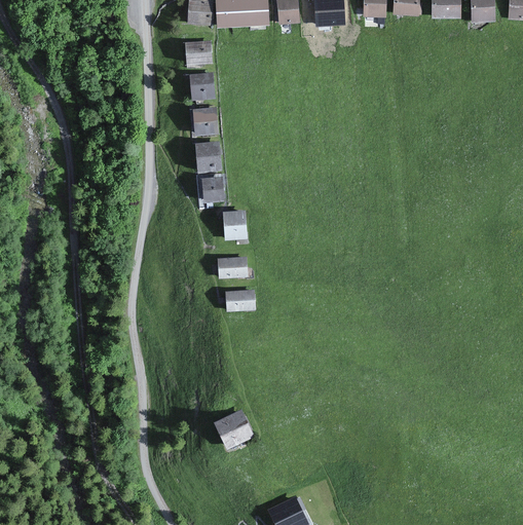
[(218,27),(269,25),(267,0),(237,0),(217,1),(218,27)]
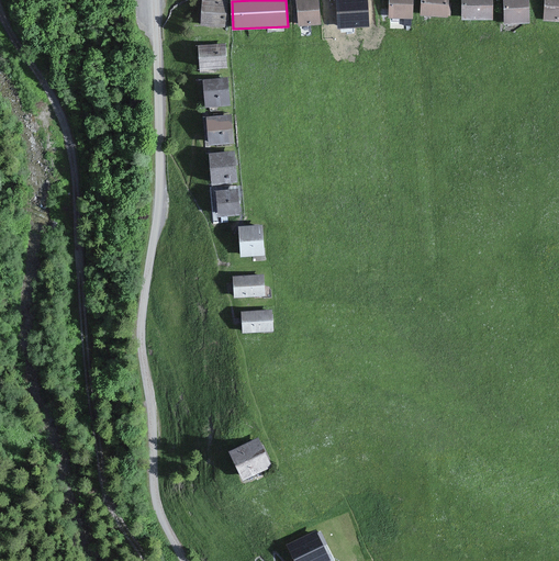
[(295,0),(299,25),(321,23),(319,0),(295,0)]
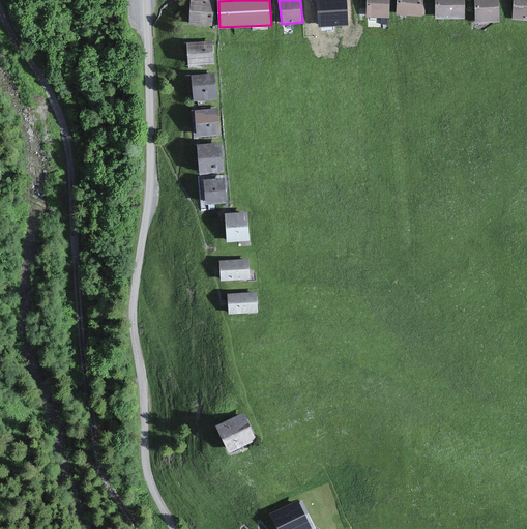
[(318,21),(341,21),(341,0),(318,0),(318,21)]
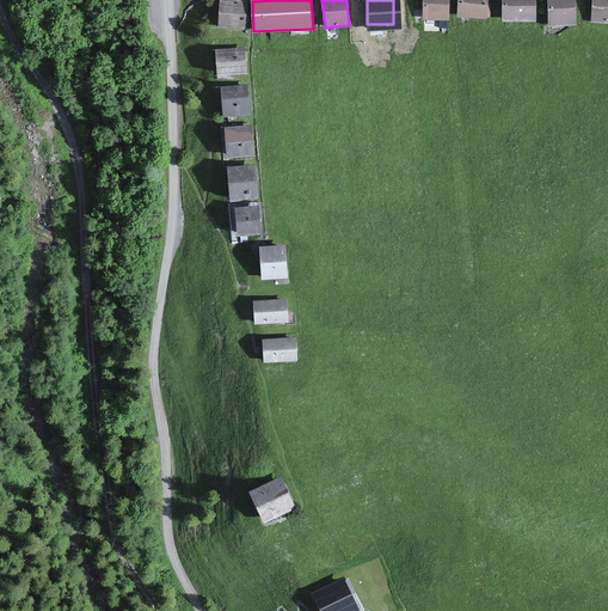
[(422,0),(421,19),(448,20),(448,0),(422,0)]
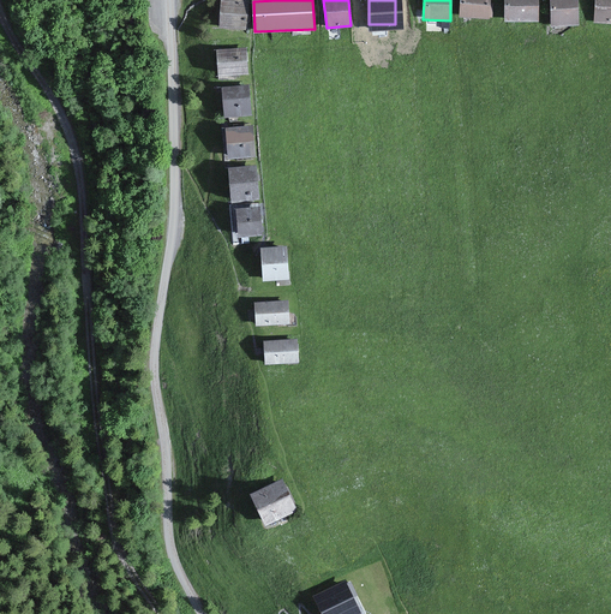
[(460,0),(460,17),(492,18),(493,4),(490,3),(490,0),(460,0)]
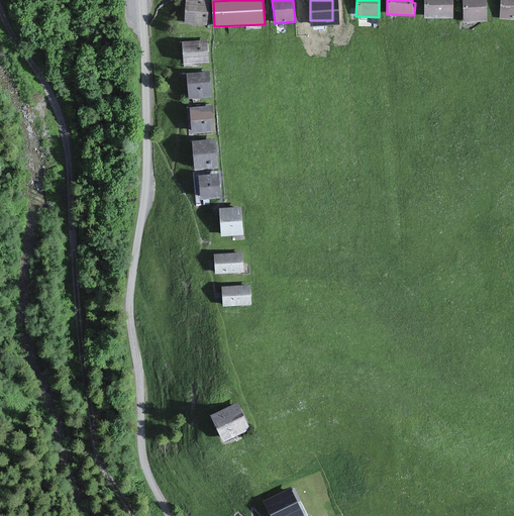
[(423,0),(424,18),(453,18),(452,0),(423,0)]
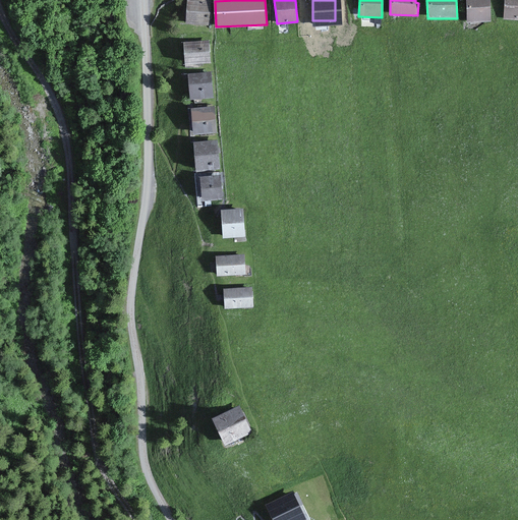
[(465,0),(466,21),(491,20),(488,0),(465,0)]
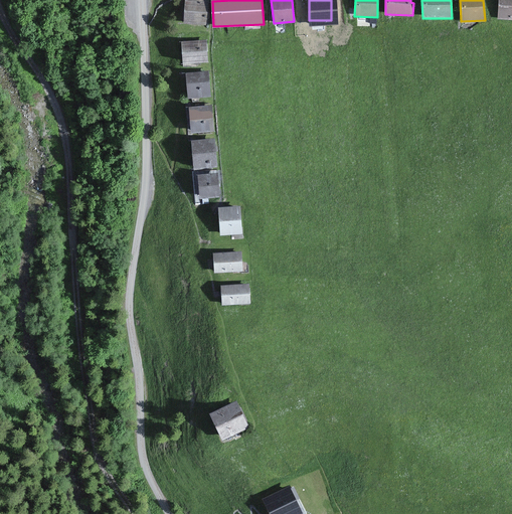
[(511,0),(498,0),(499,20),(511,19),(511,0)]
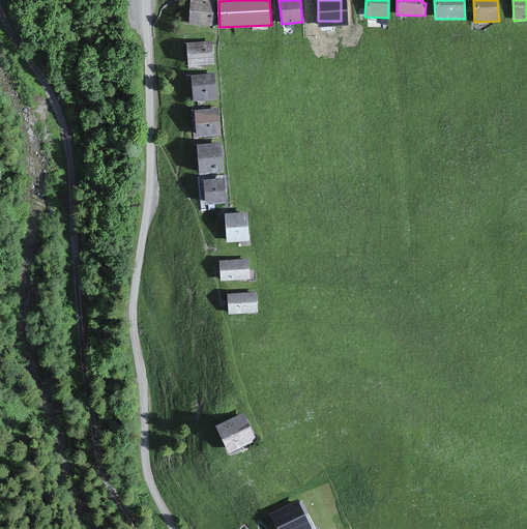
[(191,1),(188,22),(213,24),(214,3),(191,1)]
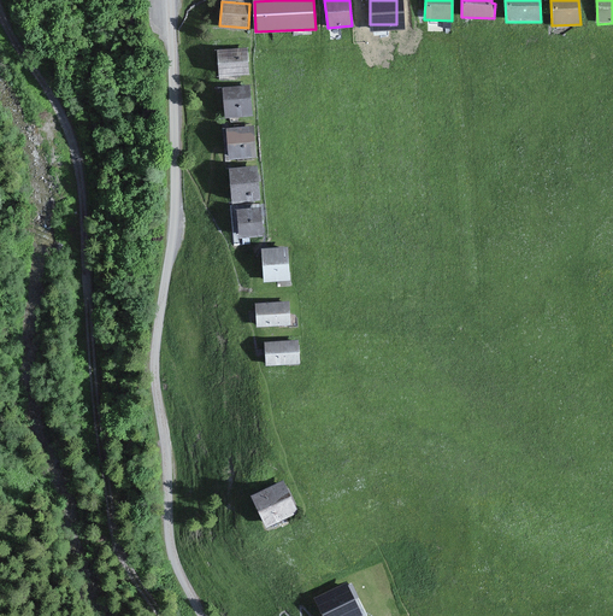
[(249,75),(248,48),(217,50),(219,77),(249,75)]
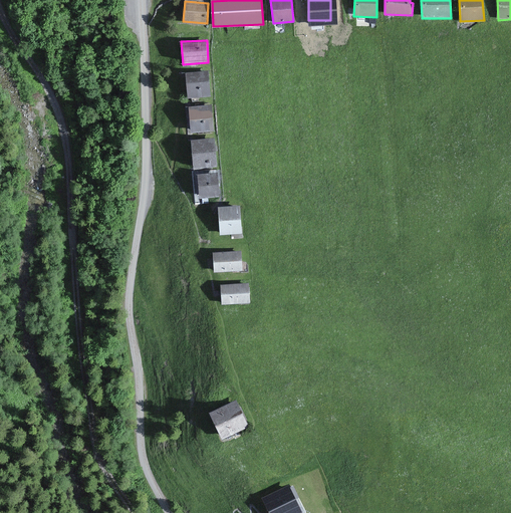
[(211,96),(208,72),(185,74),(187,98),(211,96)]
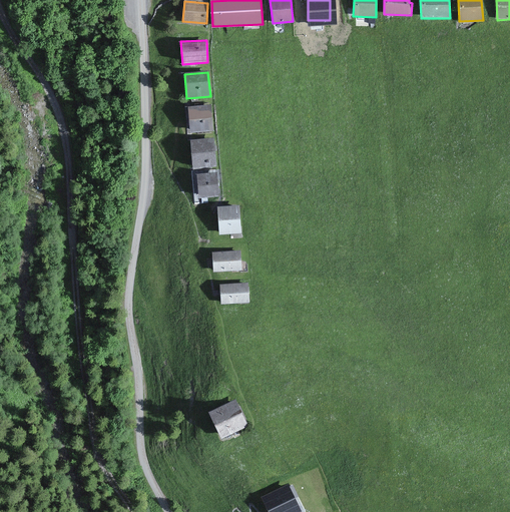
[(214,130),(211,105),(187,108),(190,133),(214,130)]
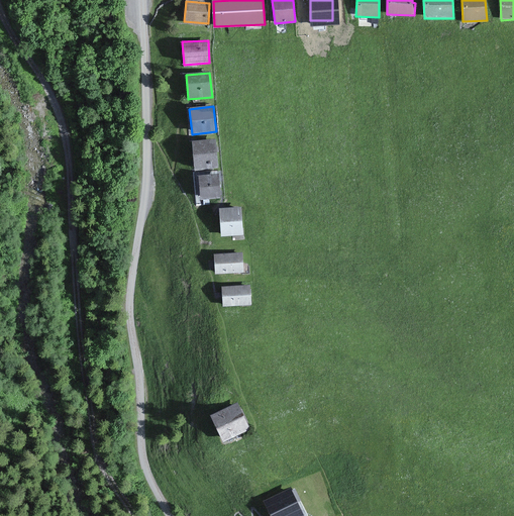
[(219,167),(217,141),(193,143),(195,169),(219,167)]
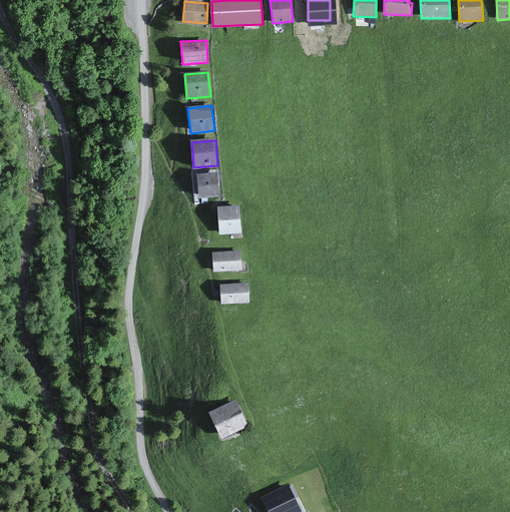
[(220,196),(218,174),(197,175),(199,197),(220,196)]
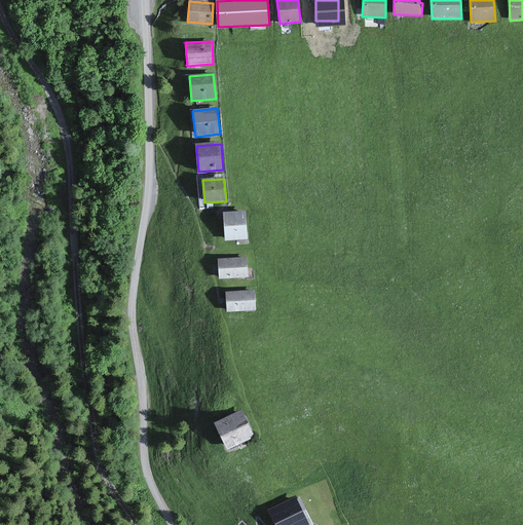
[(247,237),(245,211),(223,213),(224,238),(247,237)]
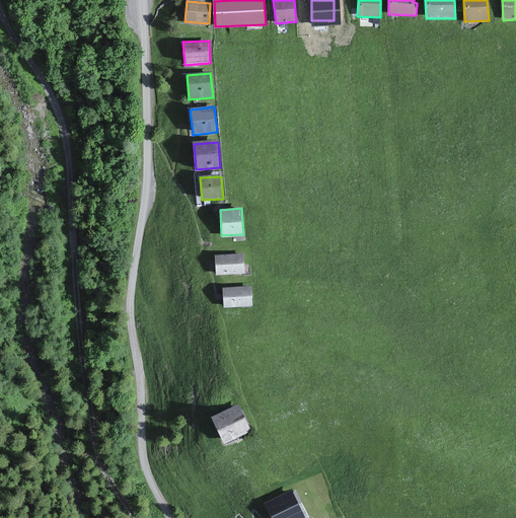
[(244,273),(243,255),(214,256),(214,275),(244,273)]
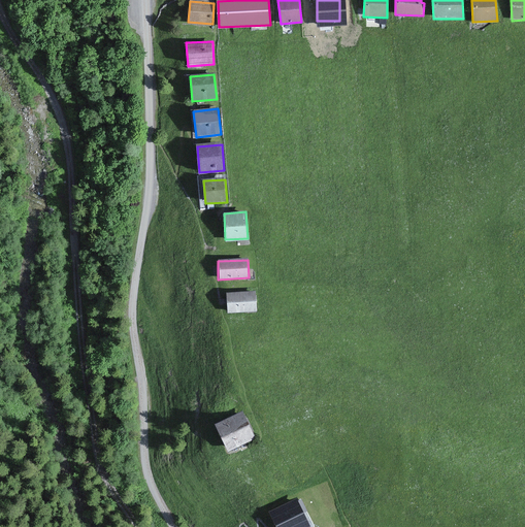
[(256,311),(255,292),(222,294),(224,314),(256,311)]
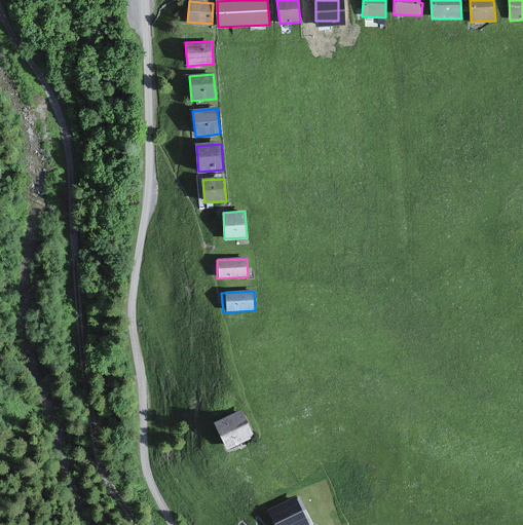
[(255,434),(243,411),(214,427),(227,450),(255,434)]
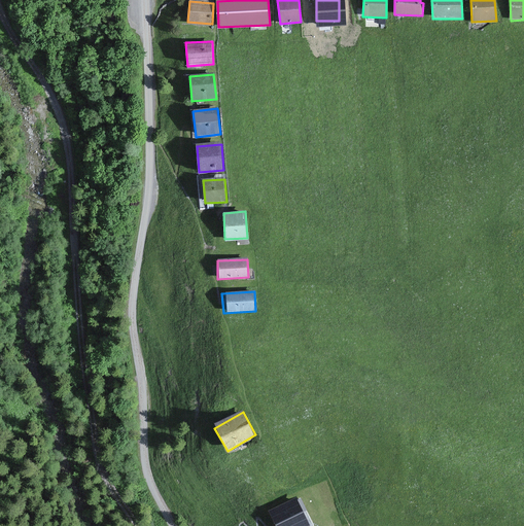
[(291,501),(267,514),(272,525),(303,525),(291,501)]
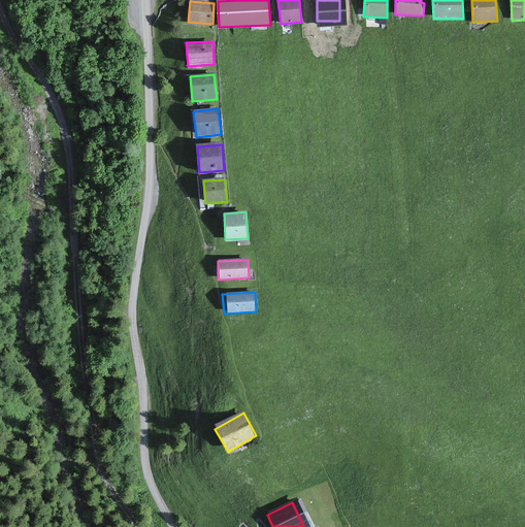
All buildings are outlined.
